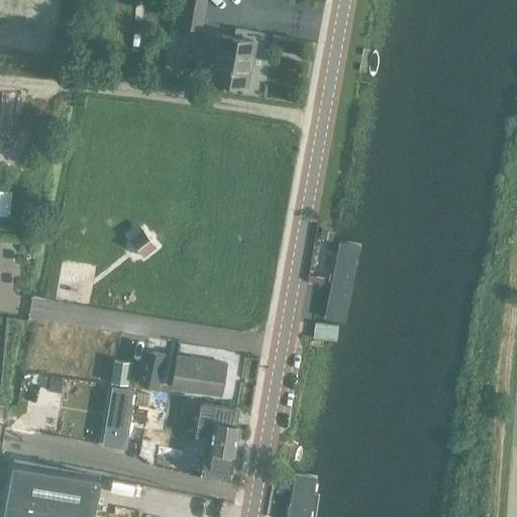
[(248,39),(215,33),(207,78),(245,85),(245,80),(248,79),(249,71),(248,69),(250,54),(246,53),(248,39)]
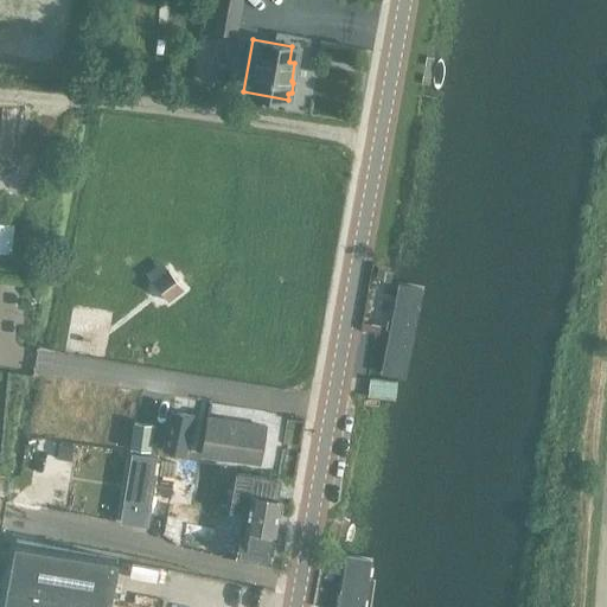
[(0,136),(17,139),(19,106),(0,103),(0,136)]
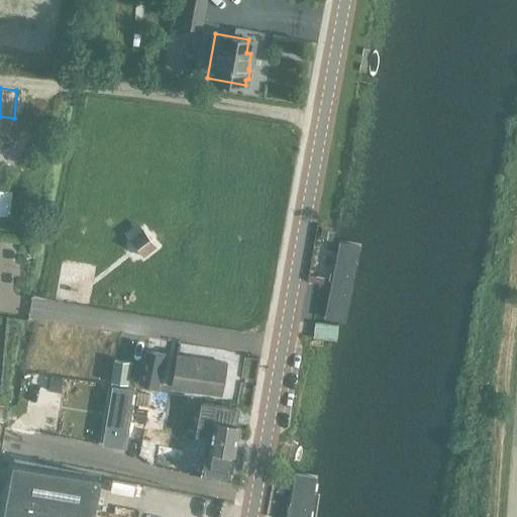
[(0,215),(9,216),(12,191),(0,190),(0,215)]
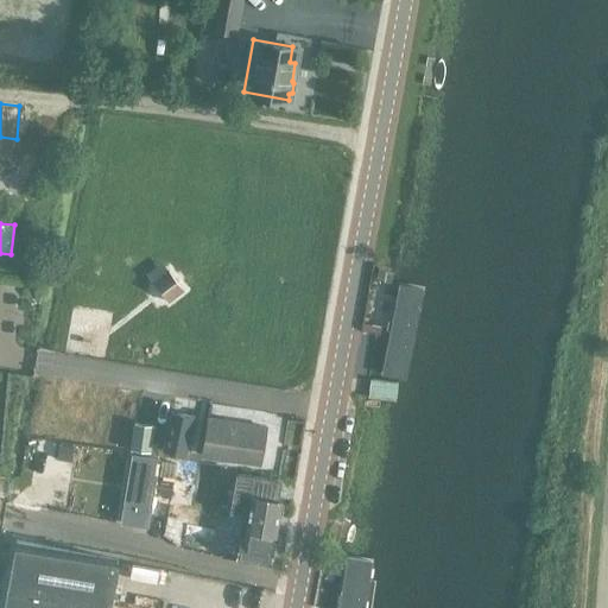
[(430,272),(397,266),(375,379),(411,388),(430,272)]
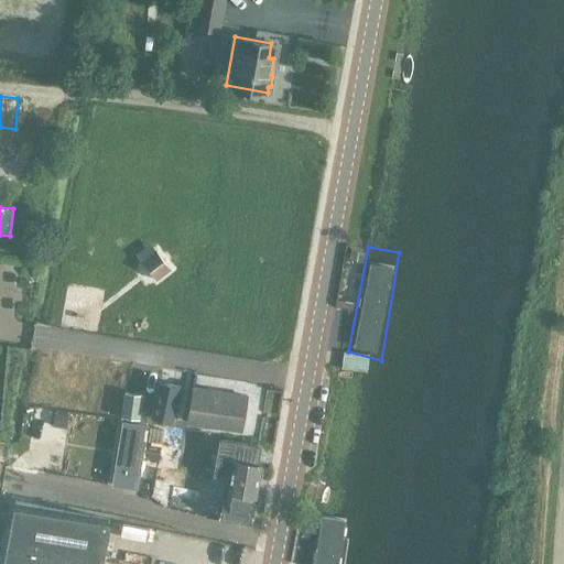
[(155,250),(142,261),(156,279),(170,268),(155,250)]
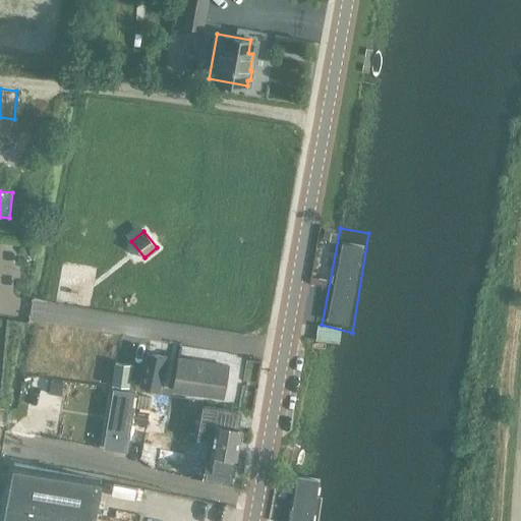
[(147,352),(139,385),(160,389),(167,356),(147,352)]
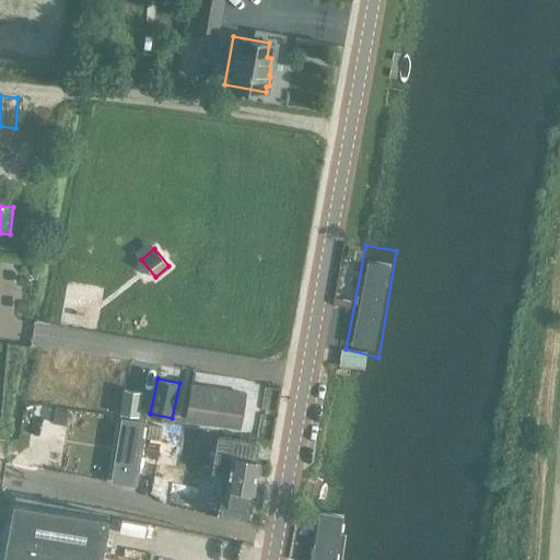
[(245,393),(190,384),(185,418),(240,427),(245,393)]
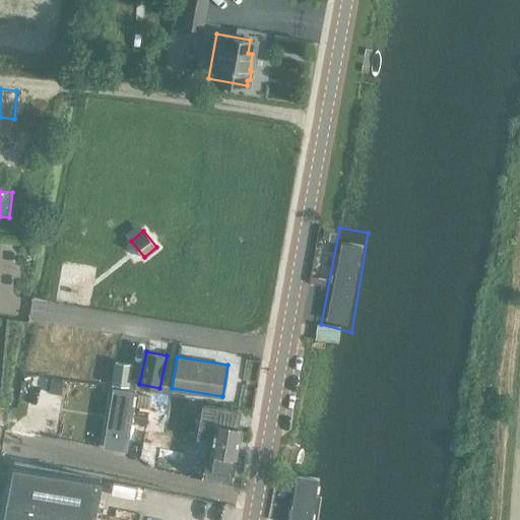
[(115,361),(112,384),(128,386),(131,364),(115,361)]
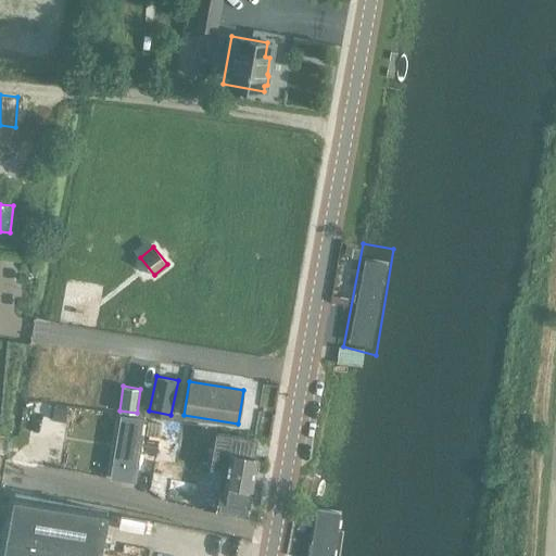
[(67,408),(54,406),(52,419),(65,421),(67,408)]
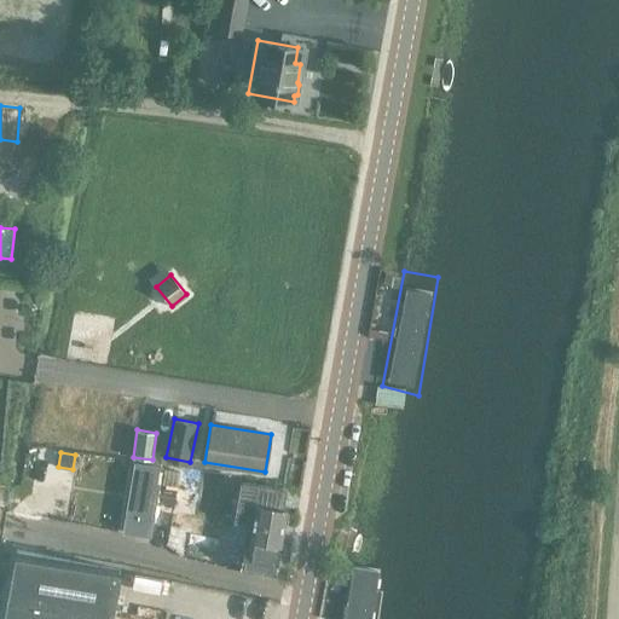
[(137,463),(125,532),(150,537),(162,467),(137,463)]
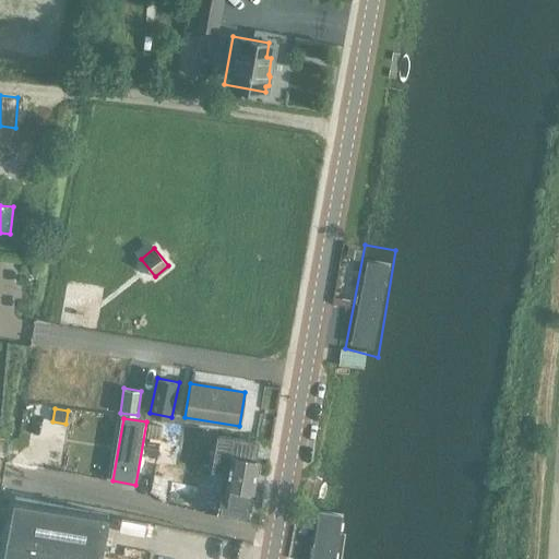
[(146,437),(159,439),(162,426),(149,424),(146,437)]
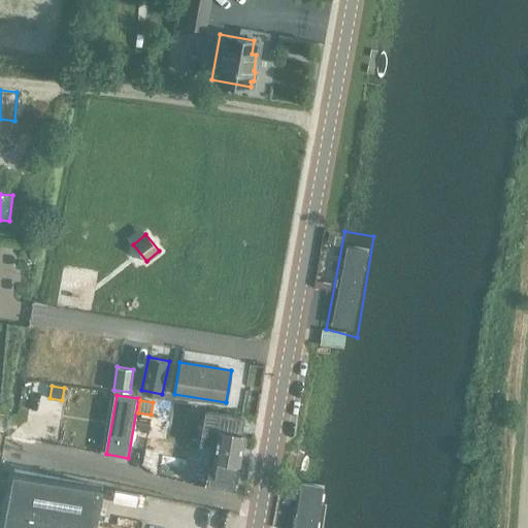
[(206,411),(200,444),(211,447),(209,457),(239,462),(244,434),(240,434),(243,418),(206,411)]
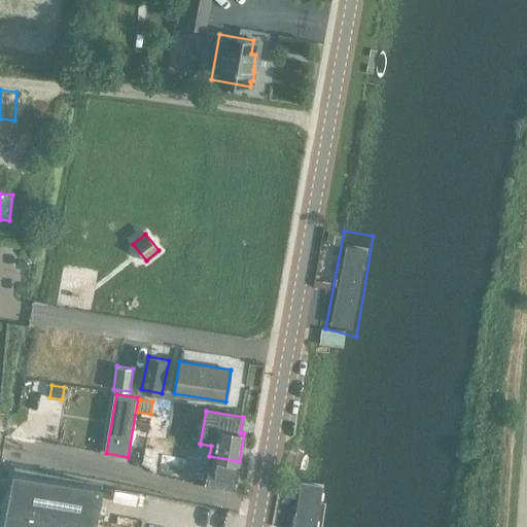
[(138,415),(136,426),(148,428),(149,416),(138,415)]
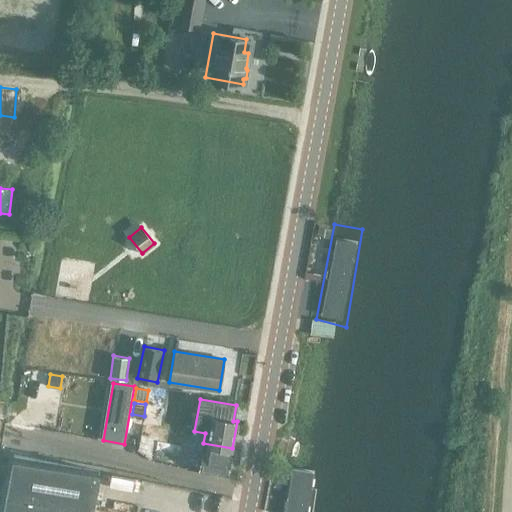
[(202,451),(199,470),(227,475),(231,457),(229,457),(230,451),(231,451),(232,448),(203,443),(201,451),(202,451)]
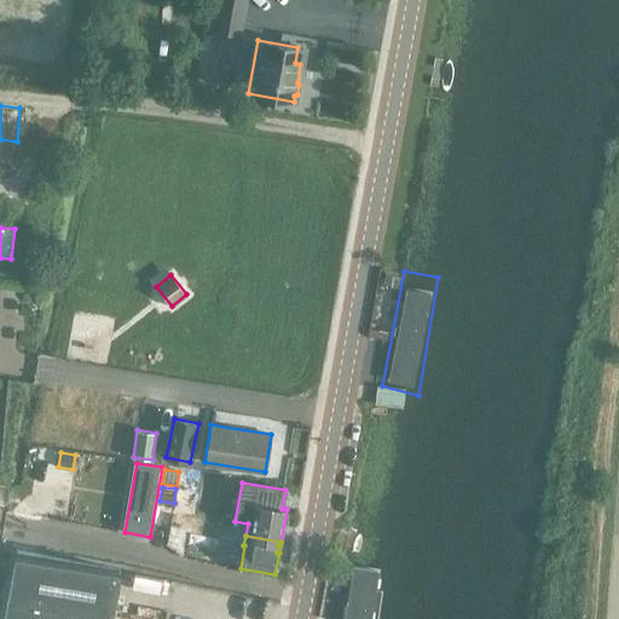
[(1,618),(111,618),(121,571),(16,550),(1,618)]
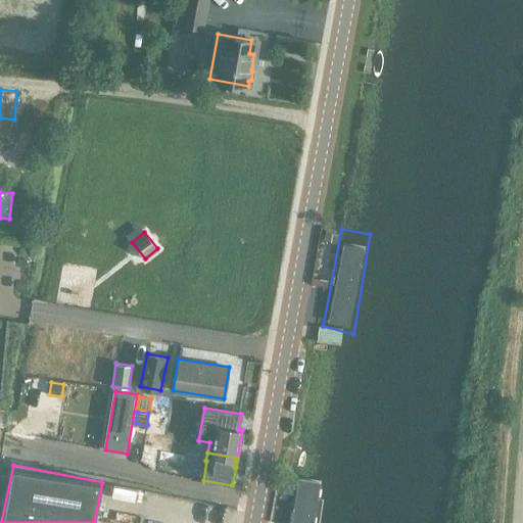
[(296,469),(287,522),(323,522),(331,474),(296,469)]
